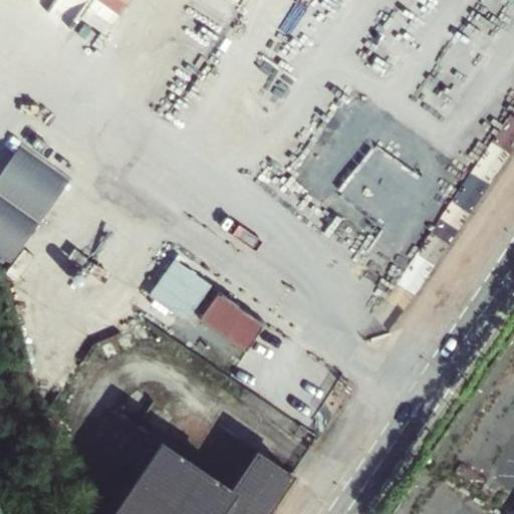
[(513,107),(424,246),(483,246),(496,225),(496,197),(513,197),(501,188),(513,168),(513,107)]
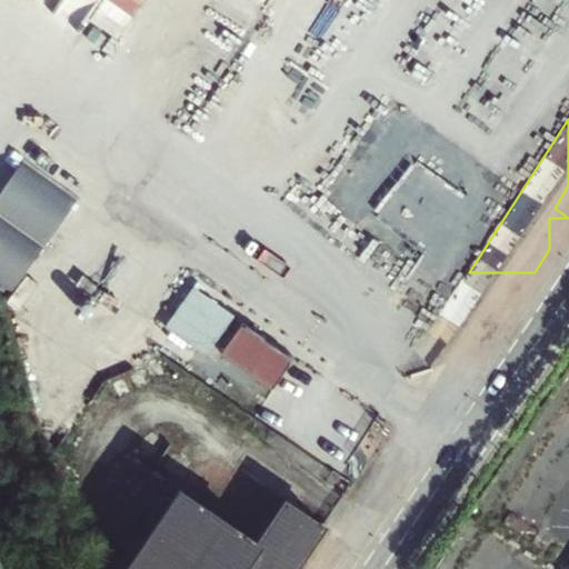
[(292,360),(242,322),(221,352),(273,388),(292,360)]
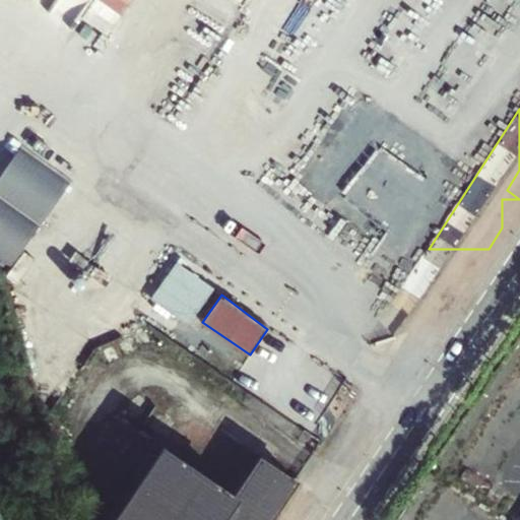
[(274,519),(299,483),(264,460),(243,492),(230,482),(224,491),(166,450),(118,519),(274,519)]
